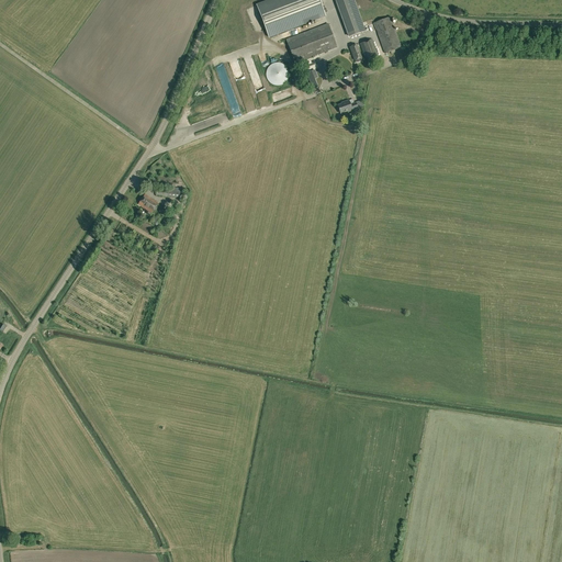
[(269,37),(325,15),(318,0),(268,0),(257,4),(269,37)]
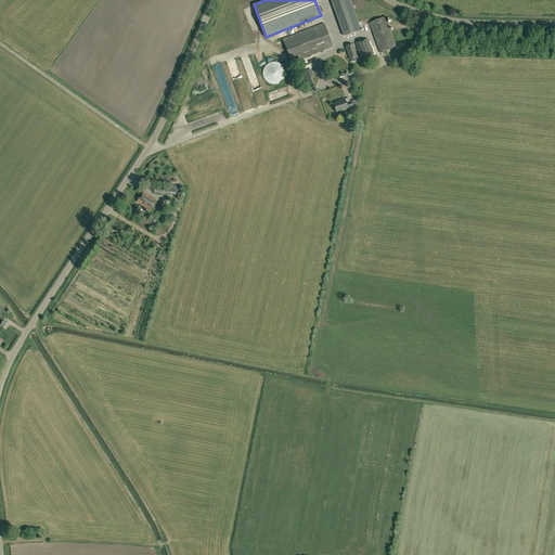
[(332,0),(345,37),(361,31),(349,0),(332,0)]
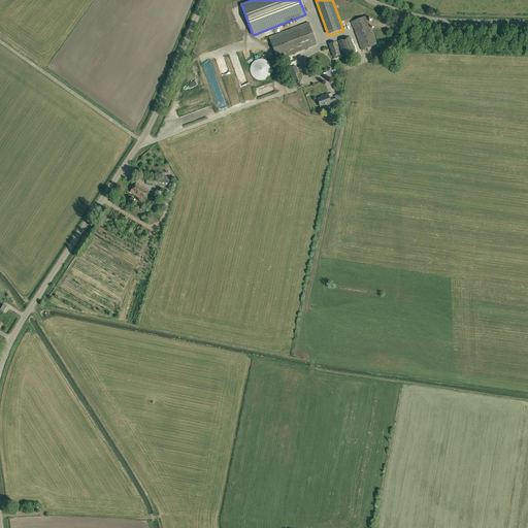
[(352,22),(362,51),(376,44),(366,17),(352,22)]
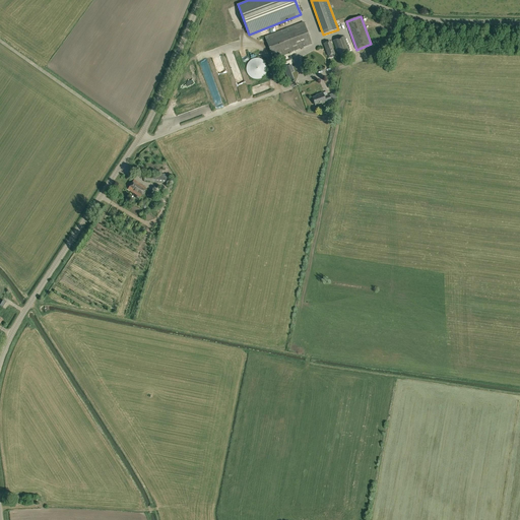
[(265,38),(273,59),(312,44),(304,22),(265,38)]
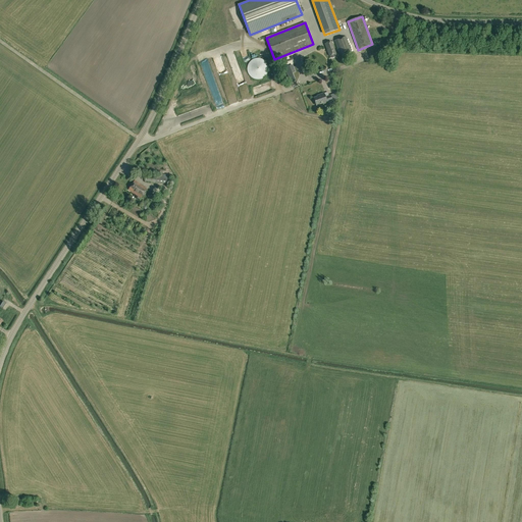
[(340,56),(352,52),(346,37),(334,41),(340,56)]
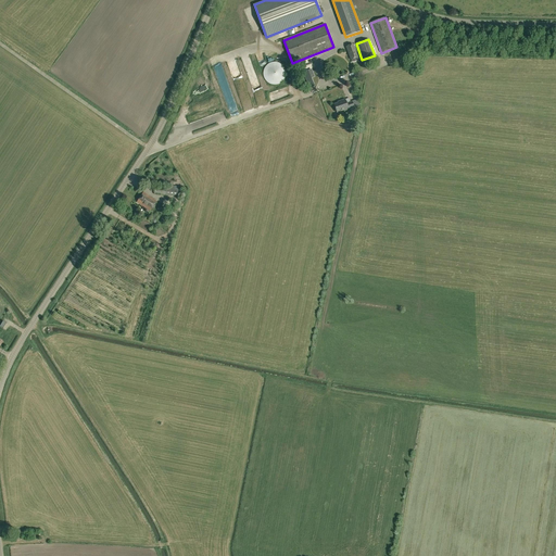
[(358,60),(357,58),(353,45),(346,47),(351,61),(352,60),(352,62),(353,62),(357,61),(358,60)]
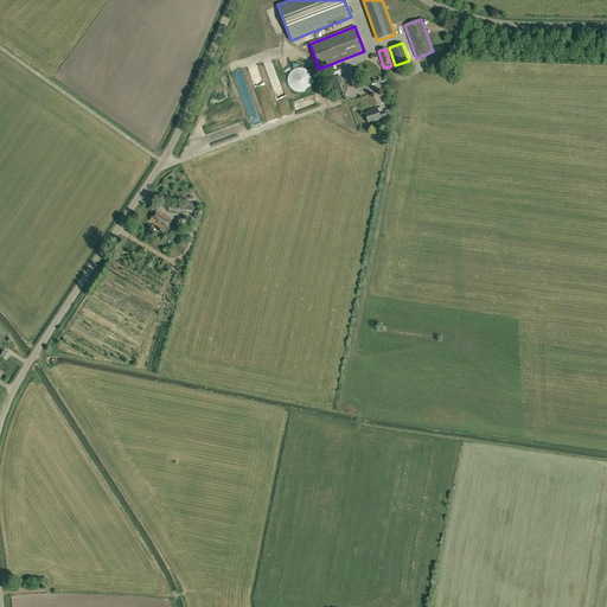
[(288,84),(289,88),(292,90),(294,91),(298,93),(301,93),(305,91),(307,90),(310,88),(311,84),(312,82),(312,78),(311,75),(310,72),(306,70),(304,69),(300,68),(296,69),(293,70),(291,71),(288,75),(287,78),(287,81),(288,84)]
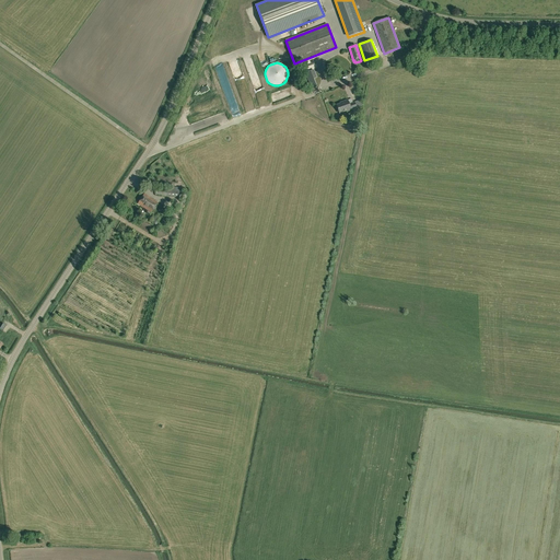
[(349,105),(347,101),(343,102),(343,103),(336,106),(339,114),(347,111),(347,112),(357,108),(354,103),(349,105)]
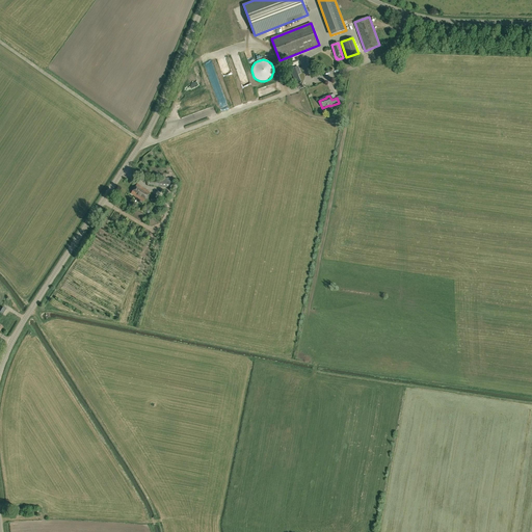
[(131,193),(143,202),(150,192),(137,184),(131,193)]
